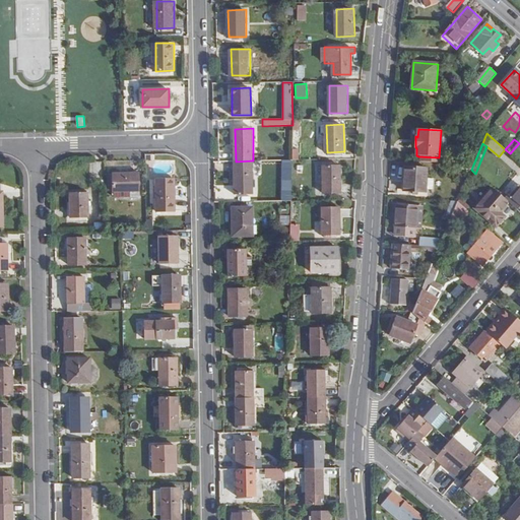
[(253,160),(236,161),(236,195),(254,195),(253,160)]
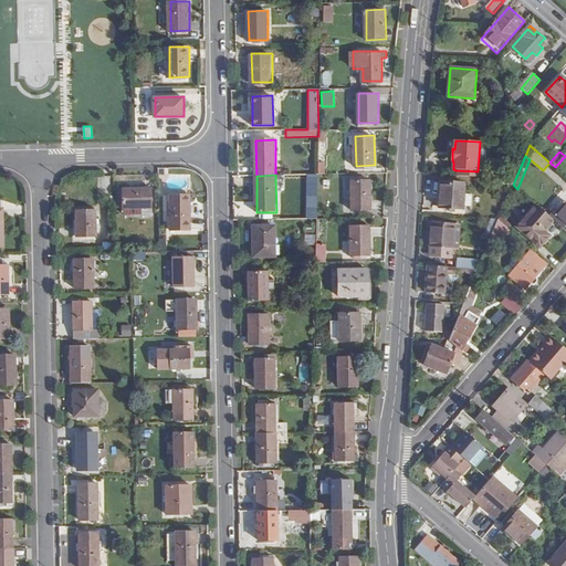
[(306,175),(307,219),(316,219),(315,175),(306,175)]
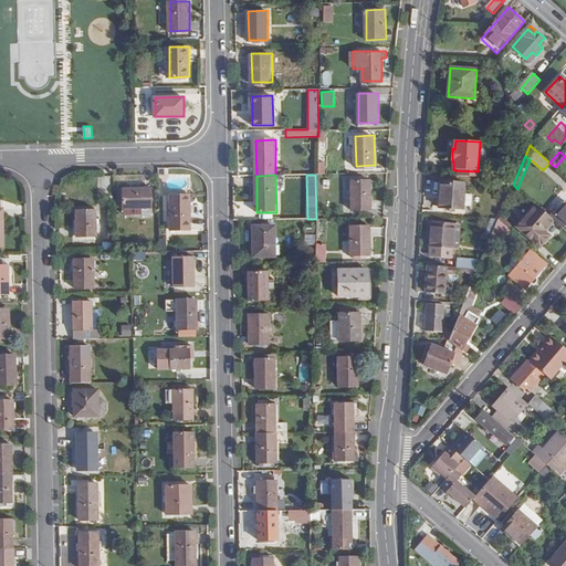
[(371,209),(371,180),(353,180),(353,210),(371,209)]
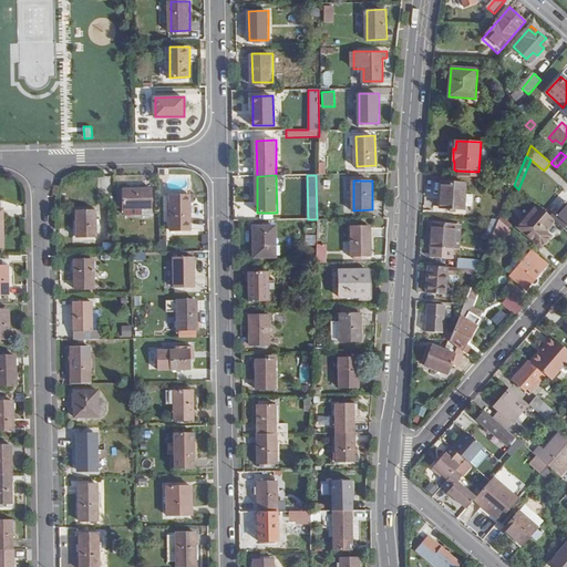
[(463,210),(465,183),(442,181),(441,208),(463,210)]
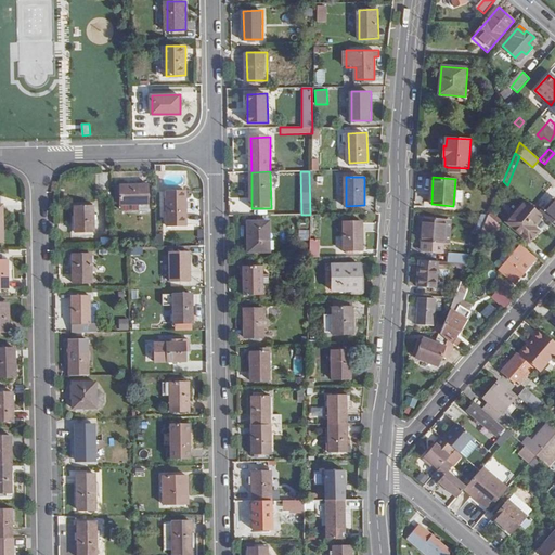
[(150,203),(150,184),(120,183),(116,183),(117,210),(120,210),(120,203),(150,203)]
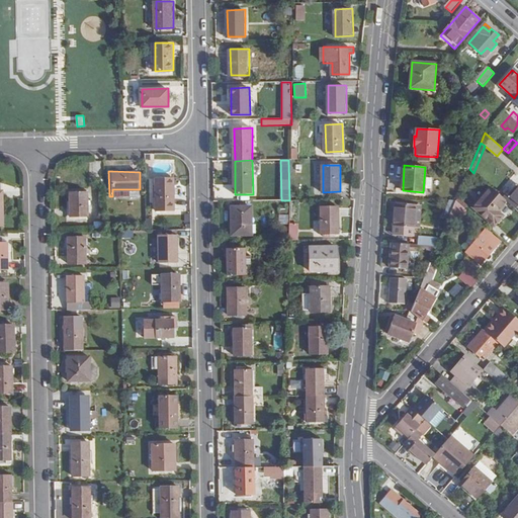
[(158,210),(175,210),(174,186),(174,178),(158,178),(158,210)]
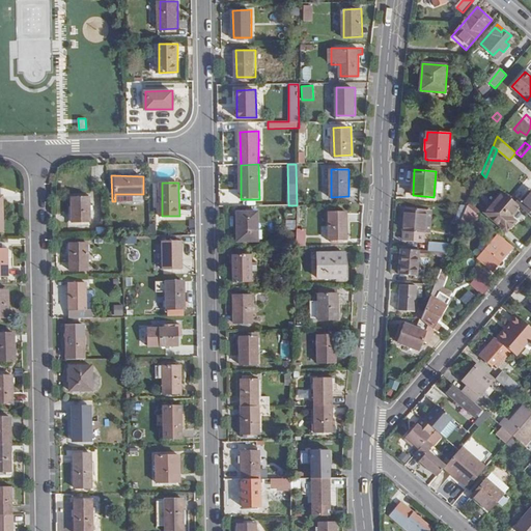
[(530,214),(530,190),(530,189),(516,204),(521,207),(528,215),(530,213),(530,214)]
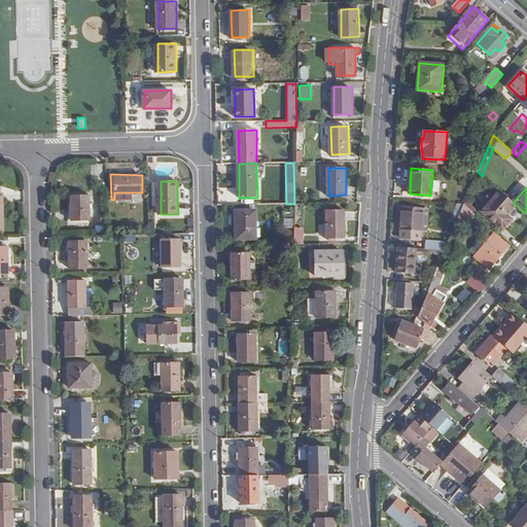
[(507,216),(517,206),(513,203),(499,191),(483,211),(504,230),(512,220),(507,216)]
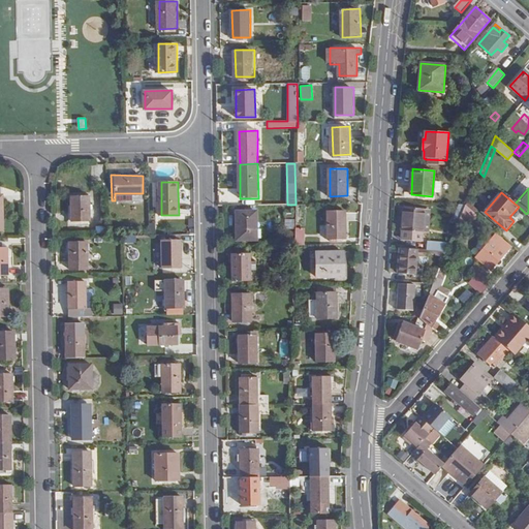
[(90,220),(90,196),(71,196),(72,220),(90,220)]
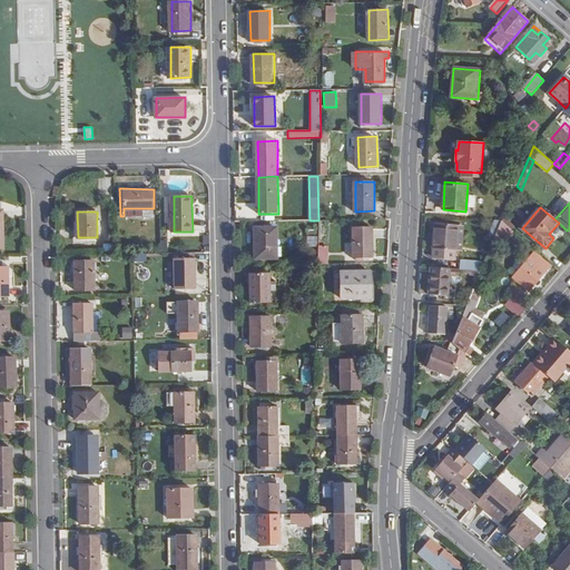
[(498,220),(492,235),(497,235),(502,220),(498,220)]
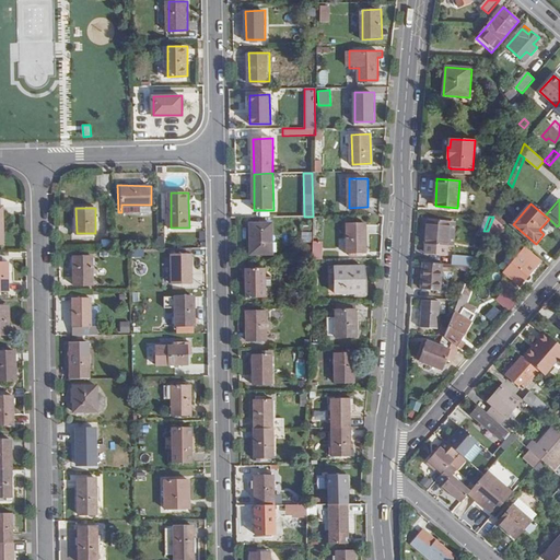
[(508,229),(493,217),(488,231),(491,235),(503,234),(508,229)]
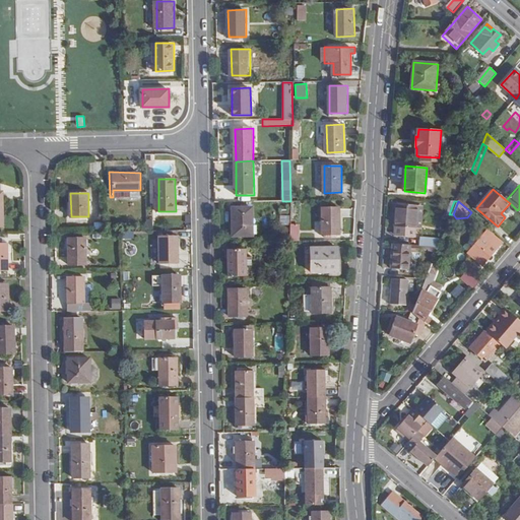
[(415,238),(417,205),(396,204),(395,228),(398,228),(397,237),(415,238)]
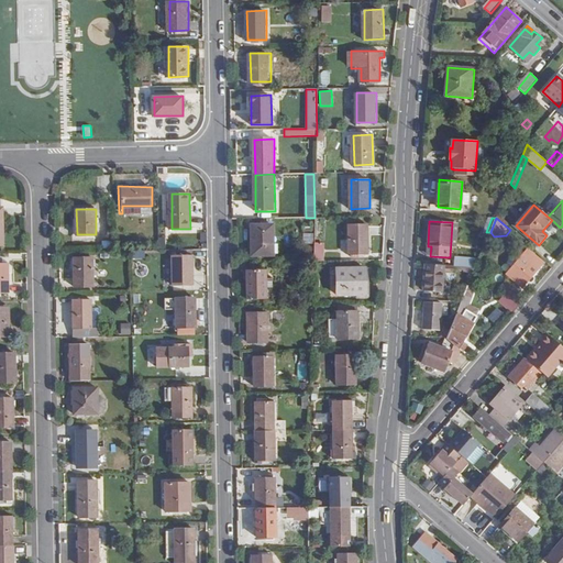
[(274,255),(274,224),(252,224),(253,255),(274,255)]
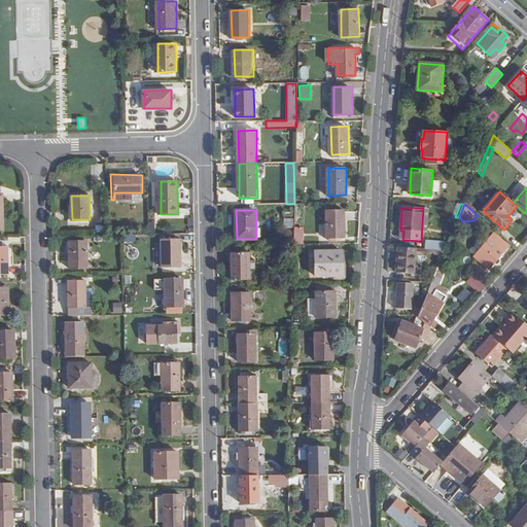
[(345,238),(345,210),(326,211),(326,238),(345,238)]
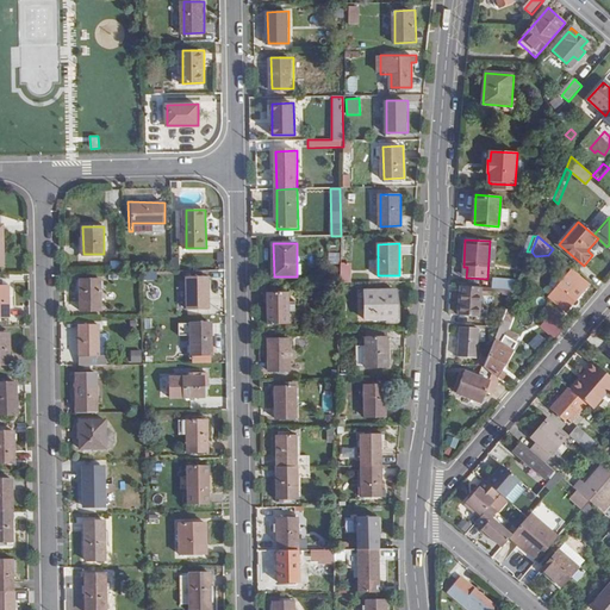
[(340,263),(341,284),(352,282),(352,263),(340,263)]
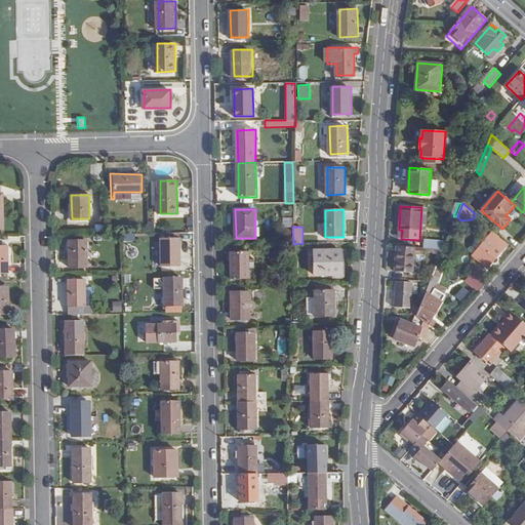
[(488,268),(506,248),(491,235),(475,255),(488,268)]
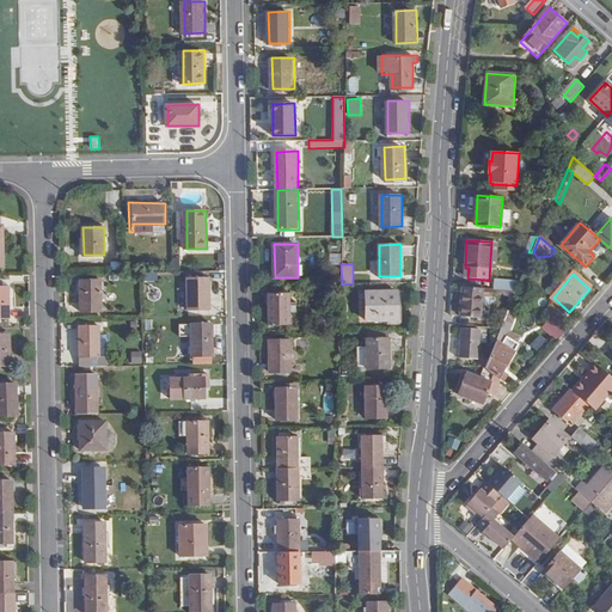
[(210,310),(210,279),(189,279),(189,310),(210,310)]
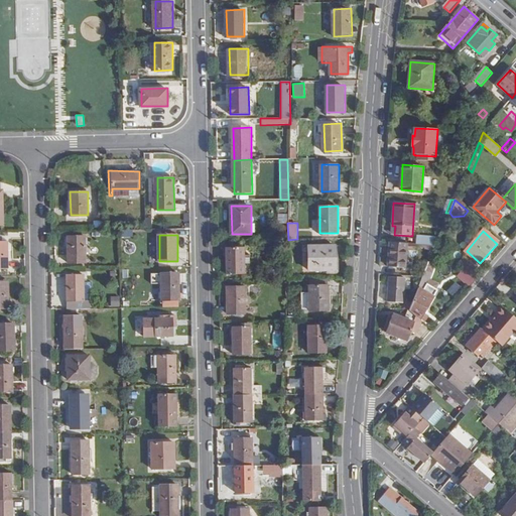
[(86,262),(86,236),(68,236),(69,263),(86,262)]
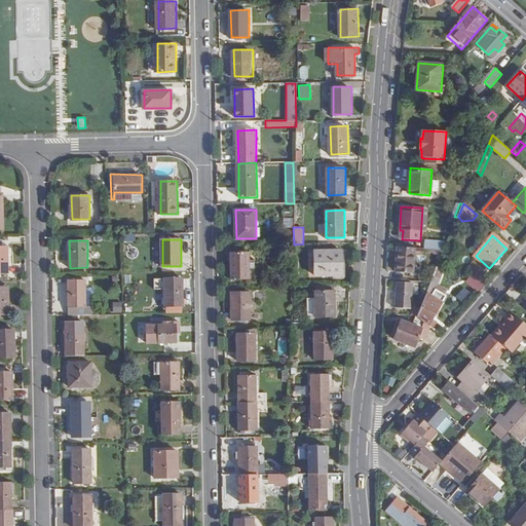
[(448,241),(424,240),(423,248),(434,249),(445,250),(448,241)]
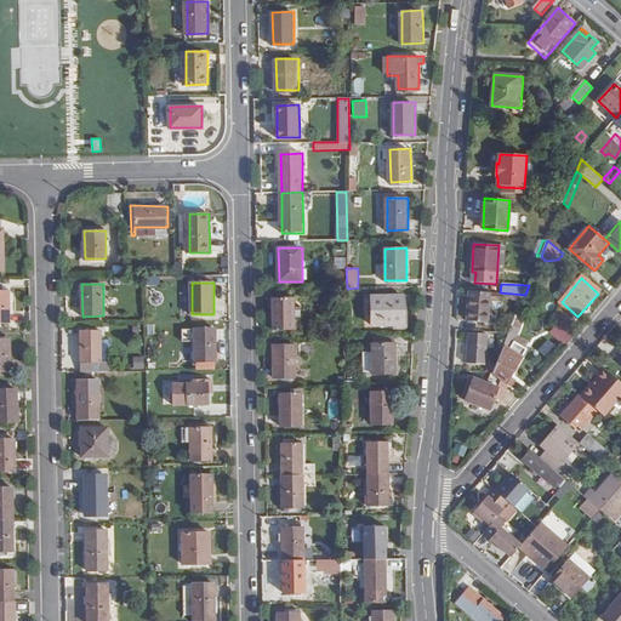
[(500,292),(490,291),(471,290),(468,322),(488,323),(489,301),(500,302),(500,298),(500,292)]
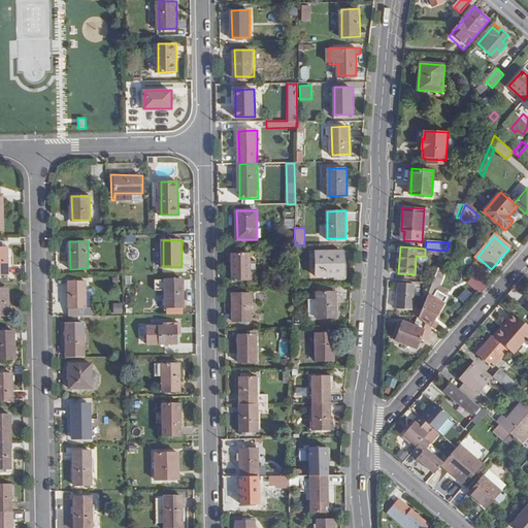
[(447,251),(435,250),(434,254),(434,255),(438,256),(438,258),(442,260),(447,251)]
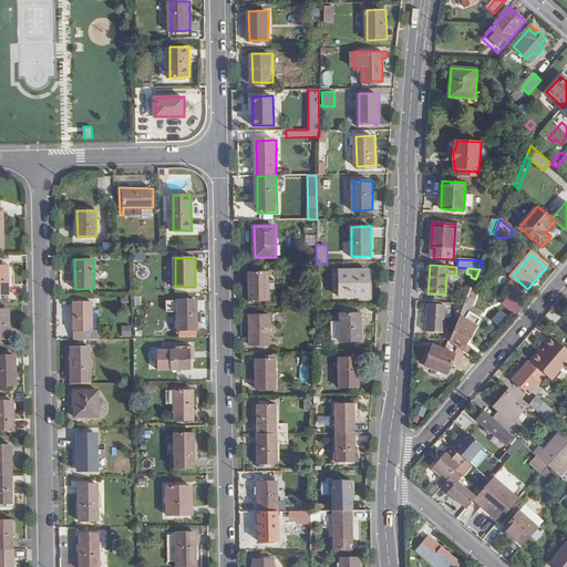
[(270,300),(269,270),(249,270),(249,301),(270,300)]
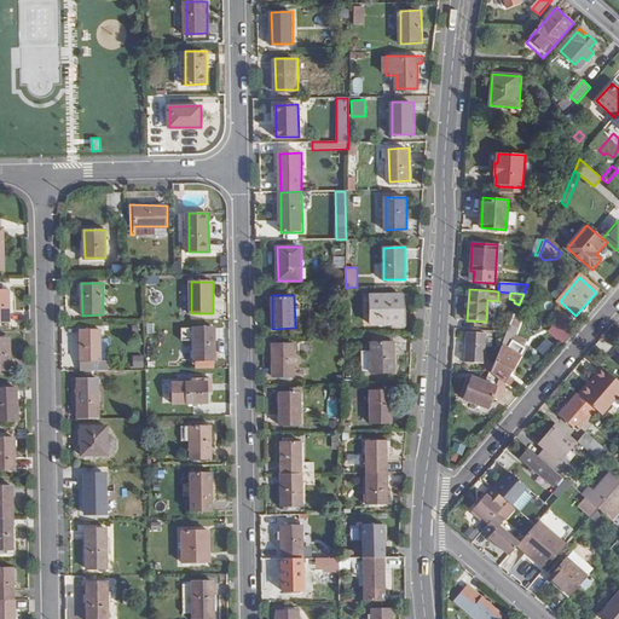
[(403,323),(403,295),(371,295),(371,324),(403,323)]
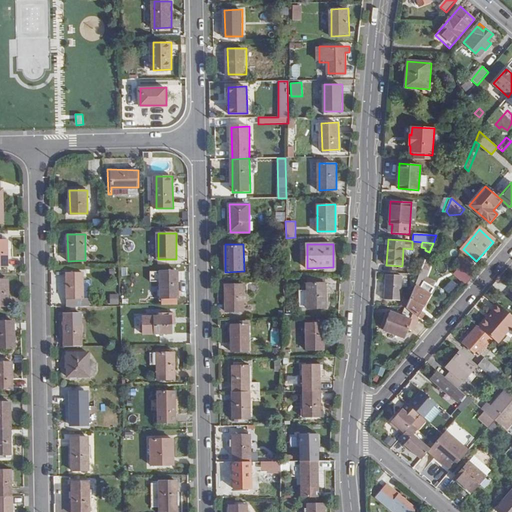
[(479,272),(468,263),(459,255),(454,261),(461,267),(463,269),(474,278),(479,272)]
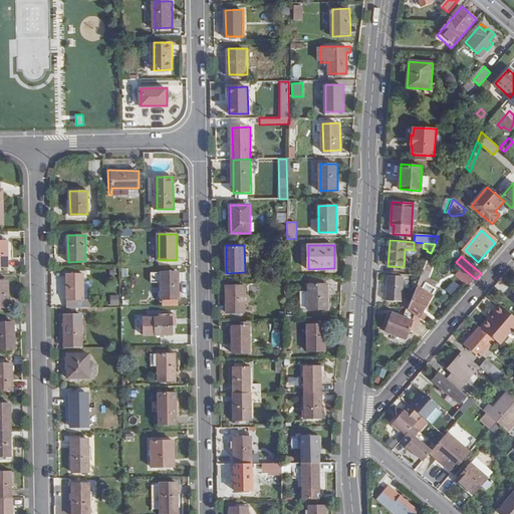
[(429,278),(435,264),(428,261),(422,275),(409,308),(417,316),(426,321),(429,315),(424,312),(437,289),(435,288),(427,283),(429,278)]
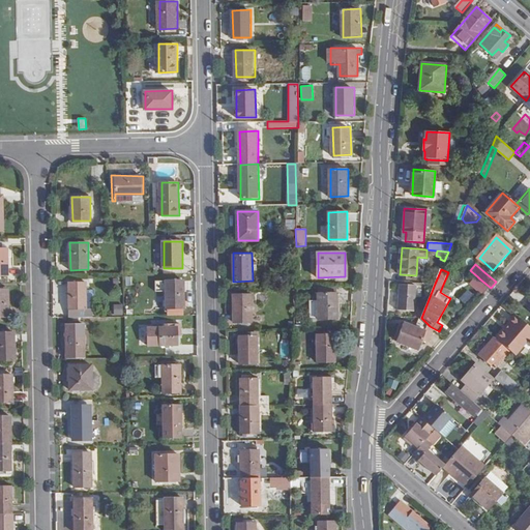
[(477,276),(471,284),(484,295),(491,288),(479,278),(477,276)]
